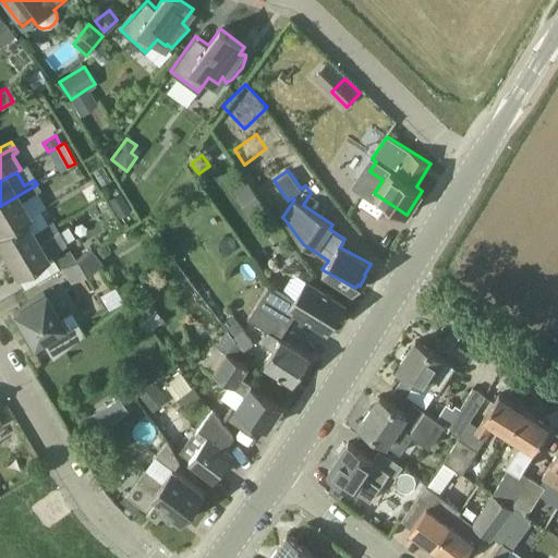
[(12,227),(25,219),(29,216),(21,202),(40,190),(37,184),(0,206),(0,231),(11,226),(12,227)]
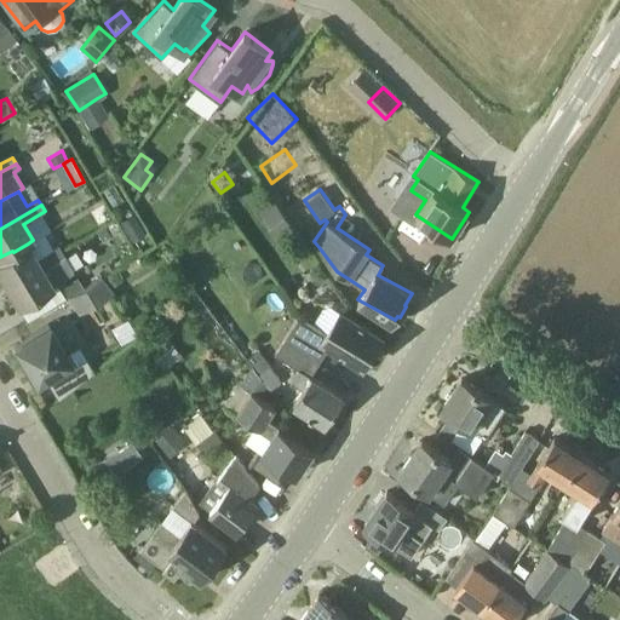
[(132,242),(145,234),(133,213),(119,222),(132,242)]
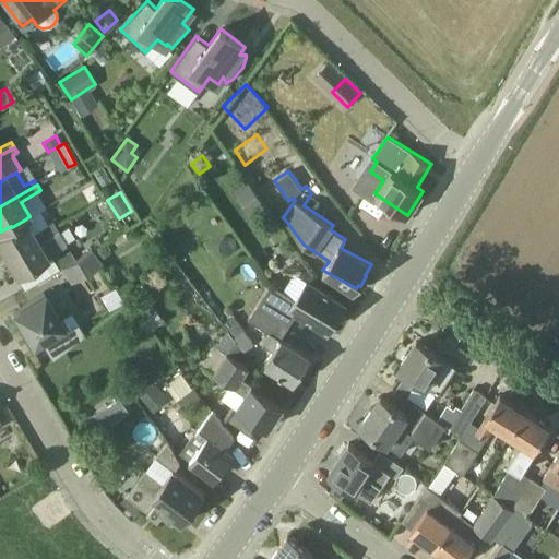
[(0,249),(4,257),(56,226),(52,222),(33,233),(25,219),(12,227),(11,226),(0,232),(0,249)]
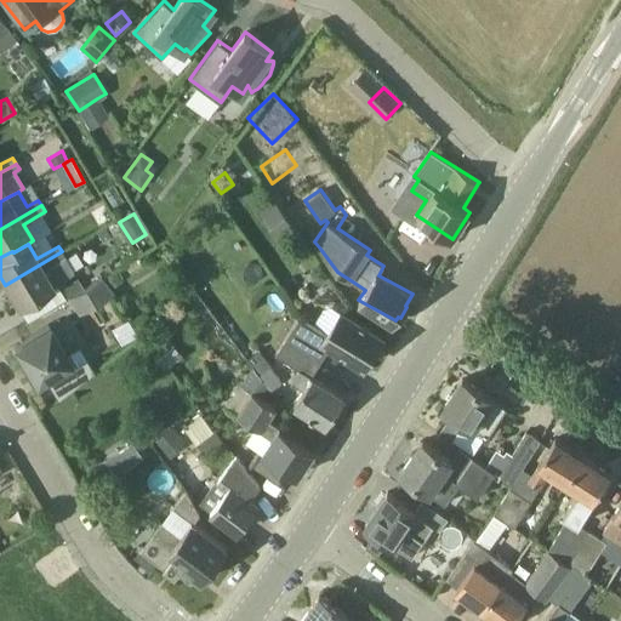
[(74,272),(64,255),(62,251),(5,285),(18,308),(53,286),(52,285),(64,278),(74,272)]
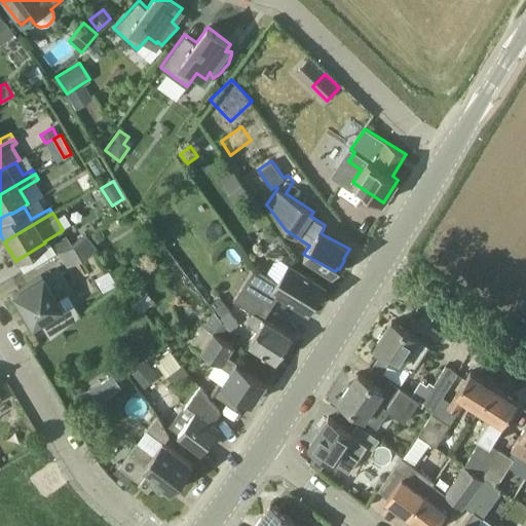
[(87,235),(95,243),(103,237),(97,229),(87,235)]
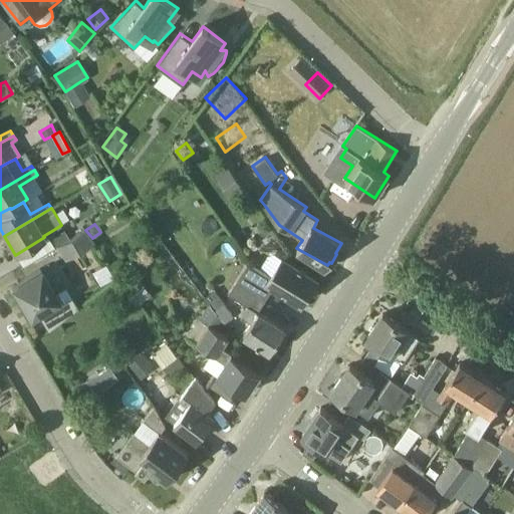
[(43,236),(44,237),(47,235),(54,247),(56,246),(57,246),(69,239),(64,230),(56,235),(53,230),(43,236)]
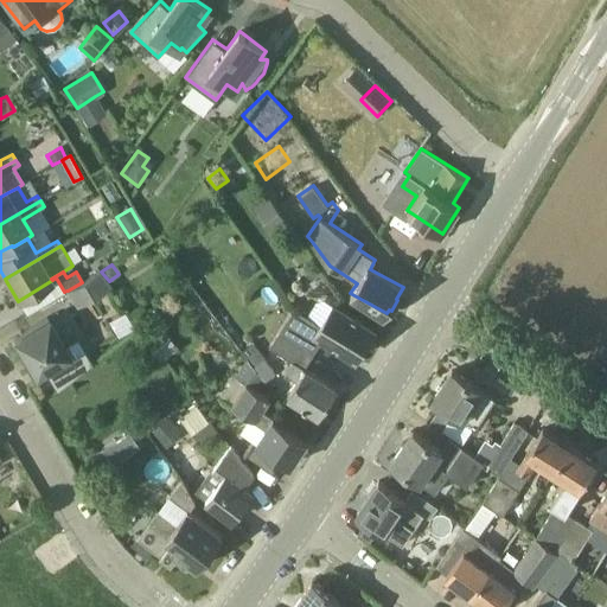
[(110,286),(100,272),(82,282),(68,291),(76,306),(110,286)]
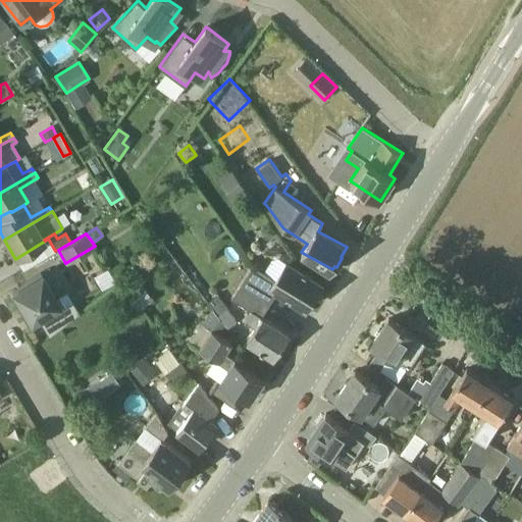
[(145,253),(158,253),(159,235),(145,235),(145,253)]
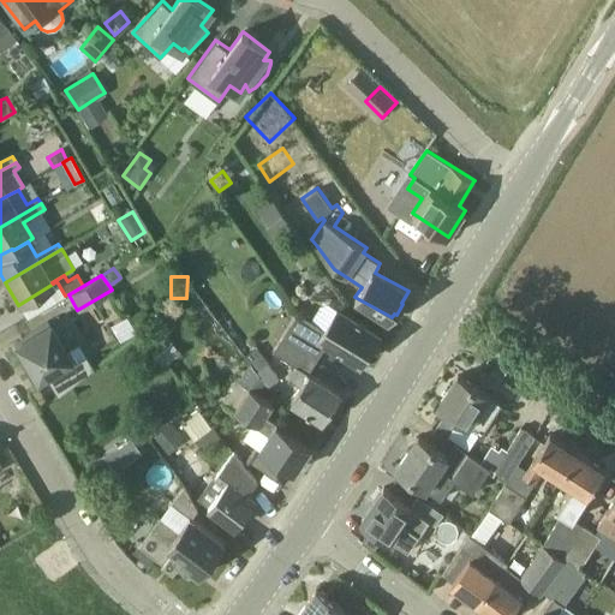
[(339,308),(327,327),(299,310),(285,332),(321,354),(329,341),(362,362),(380,333),(339,308)]
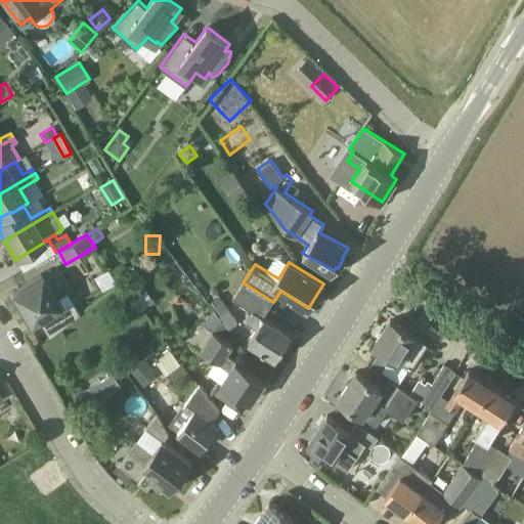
[(38,319),(48,338),(61,326),(79,313),(67,293),(57,298),(41,272),(28,280),(29,281),(11,292),(31,323),(38,319)]
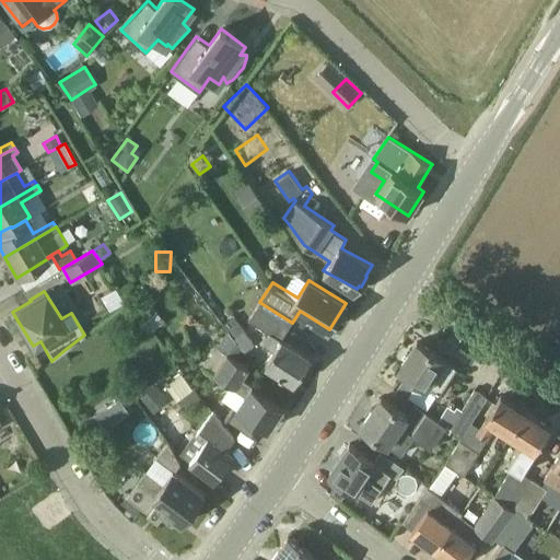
[(282,339),(292,323),(259,302),(248,319),(269,334),(263,343),(273,351),(266,363),(295,383),(312,358),(282,339)]
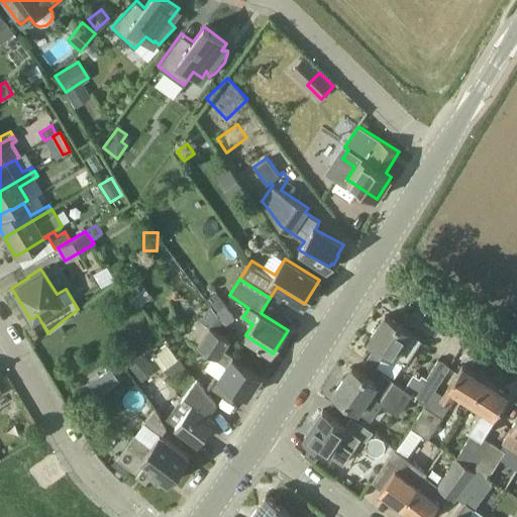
[(143,286),(133,294),(141,305),(151,296),(143,286)]
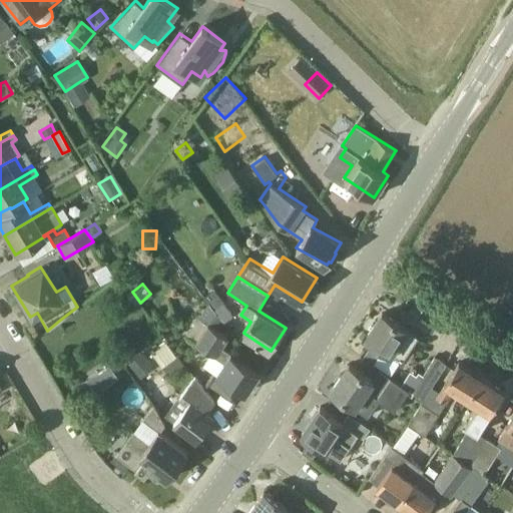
[(223,302),(214,309),(224,322),(225,322),(233,316),(223,302)]
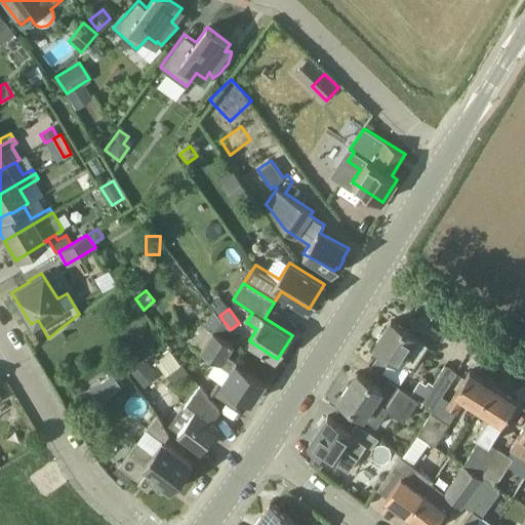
[(433,347),(392,319),(373,346),(381,351),(372,365),(387,374),(396,360),(415,373),(433,347)]
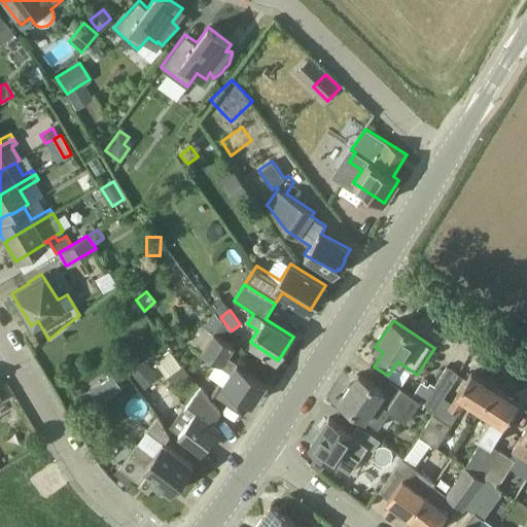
[(234,346),(213,331),(200,351),(230,371),(221,383),(252,405),(268,381),(236,360),(227,354),(234,346)]
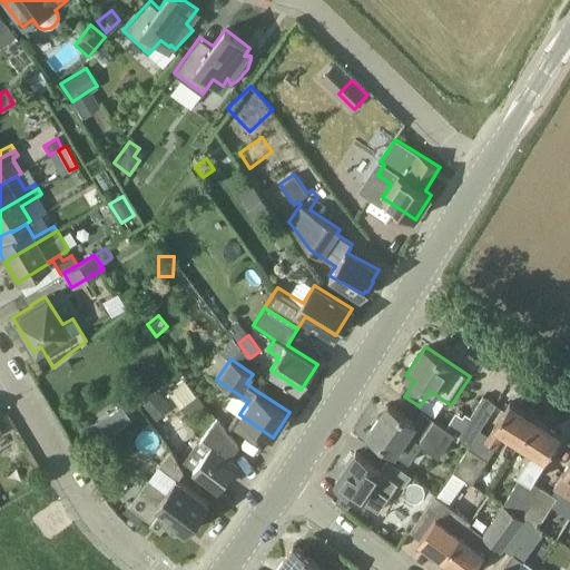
[(175,408),(196,400),(189,381),(168,389),(175,408)]
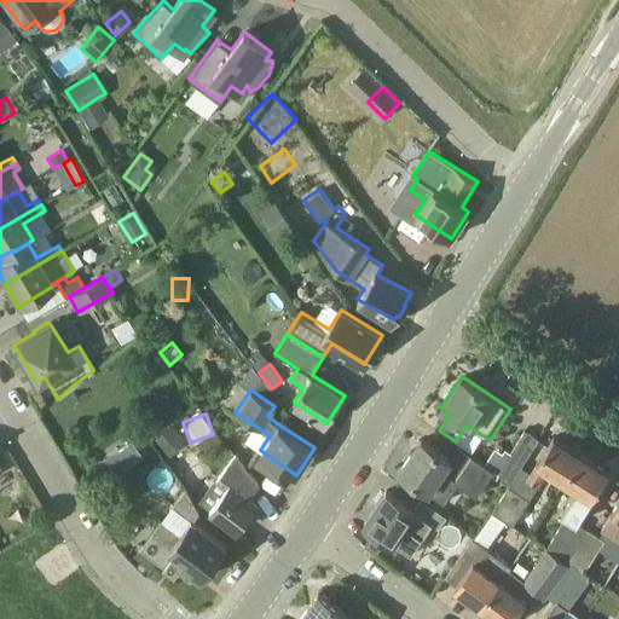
[(169,456),(185,444),(171,427),(156,439),(169,456)]
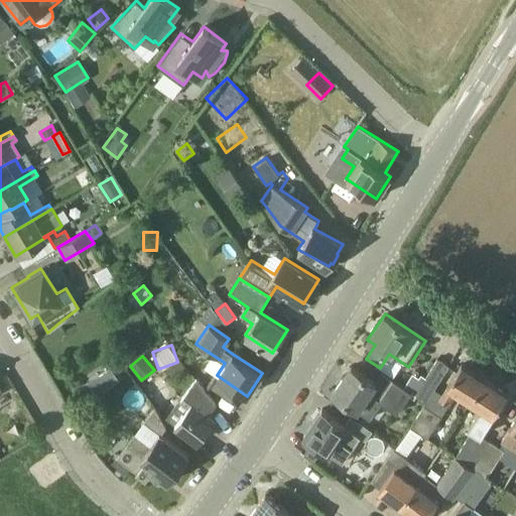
[(415,394),(426,402),(434,389),(448,366),(437,359),(415,394)]
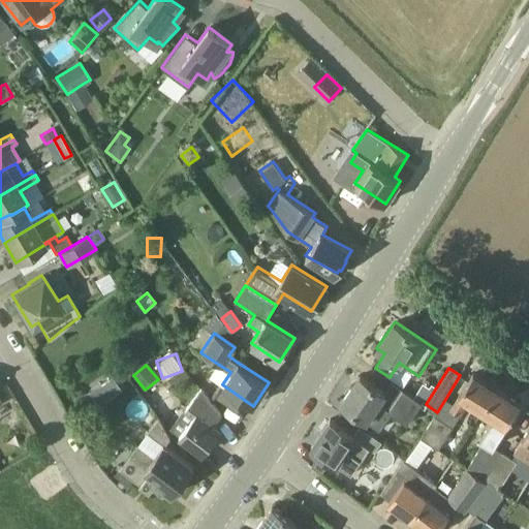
[(458,399),(450,410),(460,415),(467,404),(480,413),(496,389),(473,374),(458,399)]
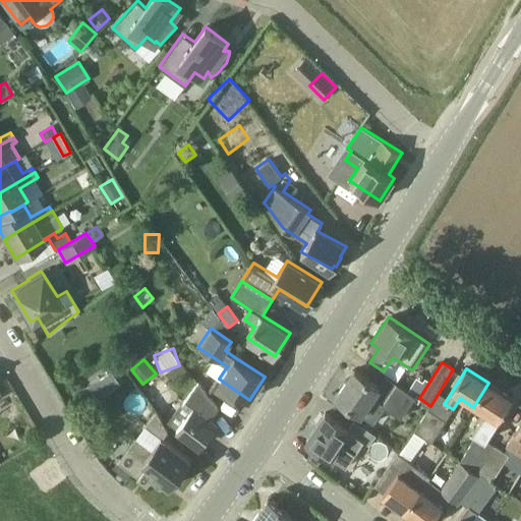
[(387,375),(379,387),(355,370),(336,397),(373,422),(385,407),(401,417),(415,396),(396,384),(387,375)]
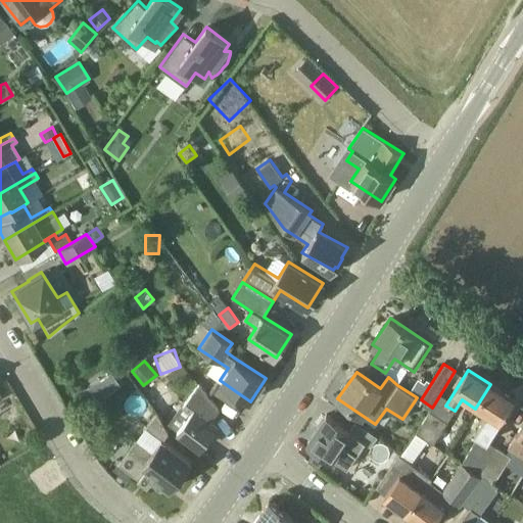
[(103,376),(89,387),(99,401),(113,390),(103,376)]
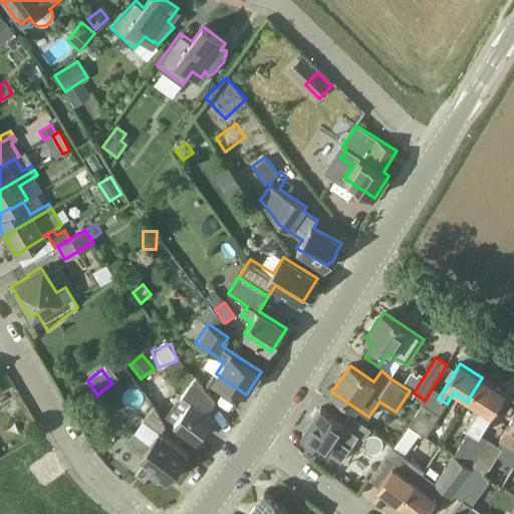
[(196,376),(166,417),(197,441),(212,421),(205,416),(215,402),(196,376)]
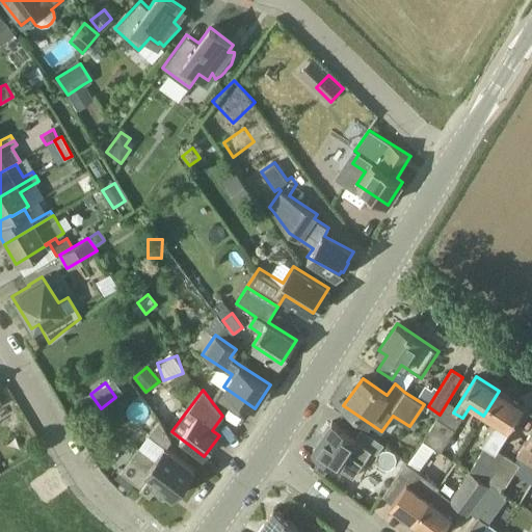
[(468,471),(485,483),(504,454),(496,448),(522,406),(499,391),(483,416),(495,422),(482,441),(486,444),(468,471)]
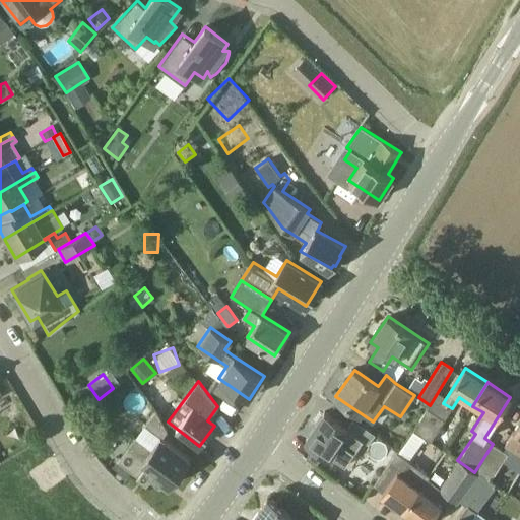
[(413,431),(431,442),(445,419),(428,408),(413,431)]
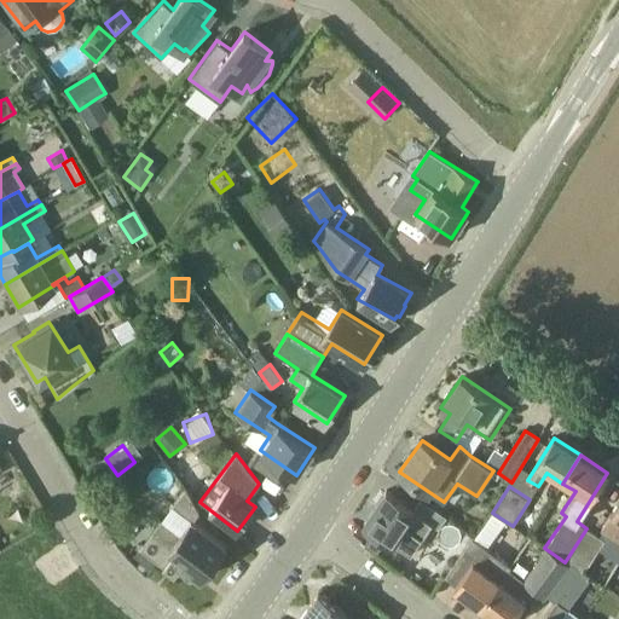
[(187,487),(186,489),(162,519),(162,518),(151,531),(152,532),(140,548),(173,574),(178,567),(185,573),(190,568),(204,579),(215,565),(213,562),(225,547),(192,520),(200,513),(187,487)]
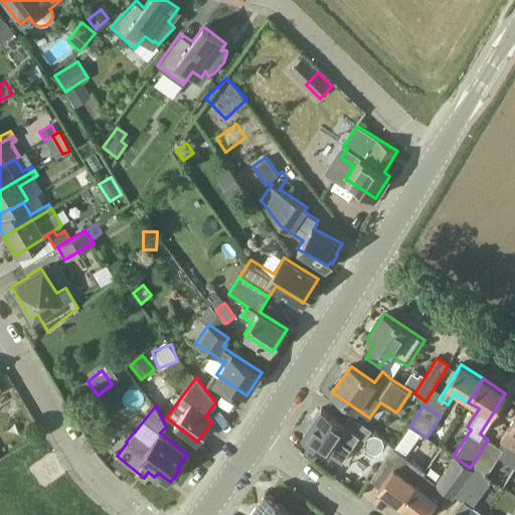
[(360,436),(365,439),(372,431),(351,415),(345,423),(322,408),(304,435),(313,442),(322,448),(342,462),(360,436)]
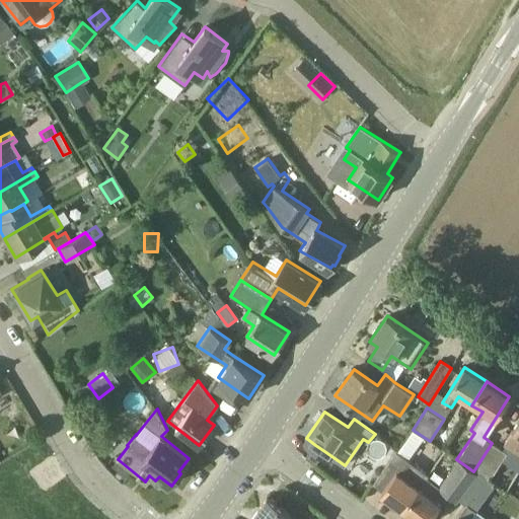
[(518,420),(505,442),(514,448),(518,451),(518,420)]
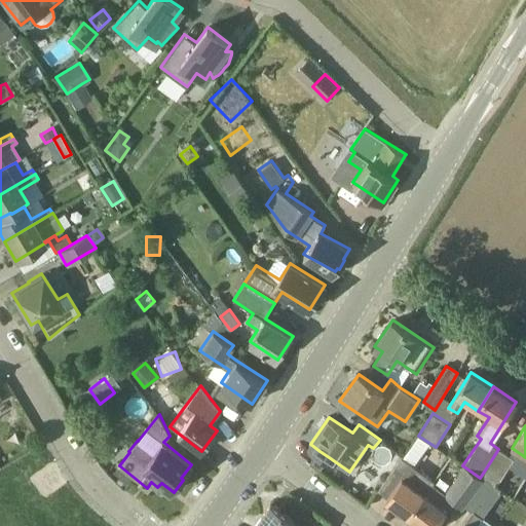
[(484,479),(497,487),(515,459),(498,449),(480,478),(483,480),(484,479)]
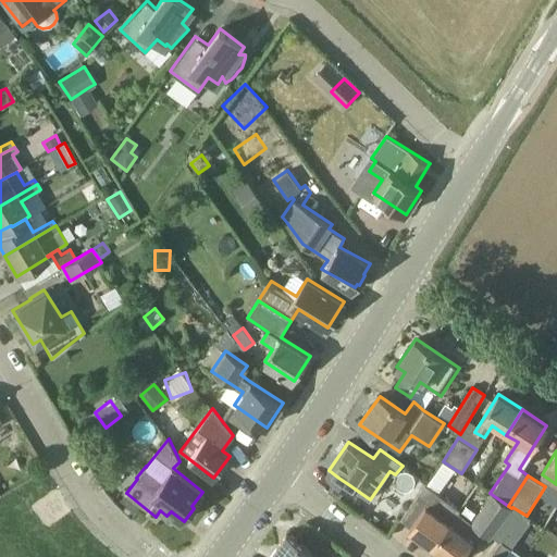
[(339,497),(348,484),(338,478),(329,491),(339,497)]
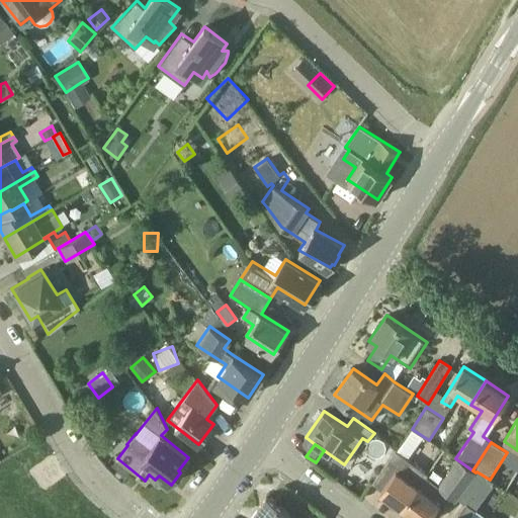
[(396,451),(383,467),(393,475),(379,492),(402,508),(426,476),(412,465),(413,464),(396,451)]
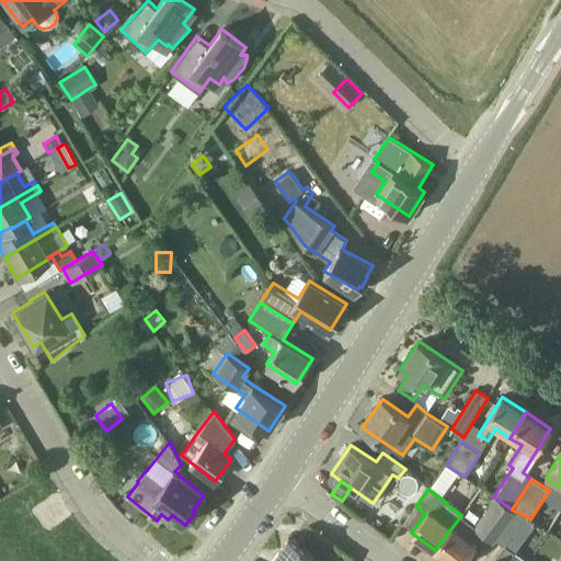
[(474,525),(461,515),(435,550),(449,560),(464,560),(478,544),(483,535),(493,540),(494,539),(515,512),(512,510),(493,496),(474,525)]
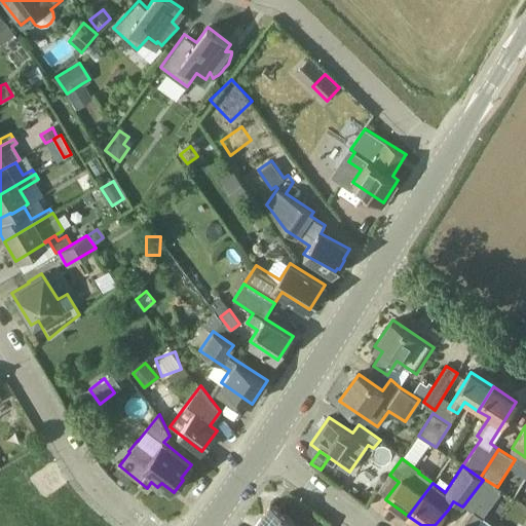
[(484,479),(483,480),(463,505),(473,513),(465,524),(463,525),(476,525),(502,489),(497,487),(484,479)]
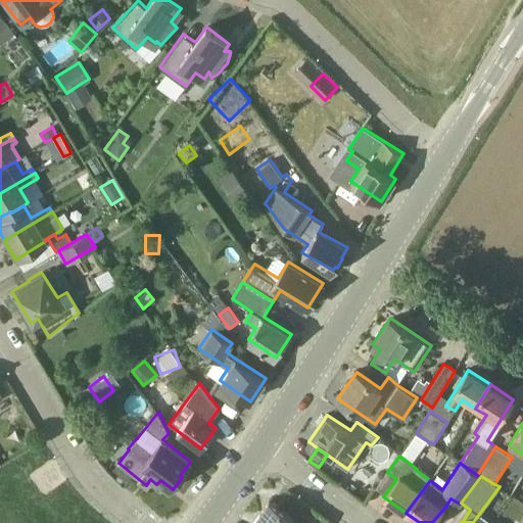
[(300,522),(269,500),(251,522),(300,522)]
